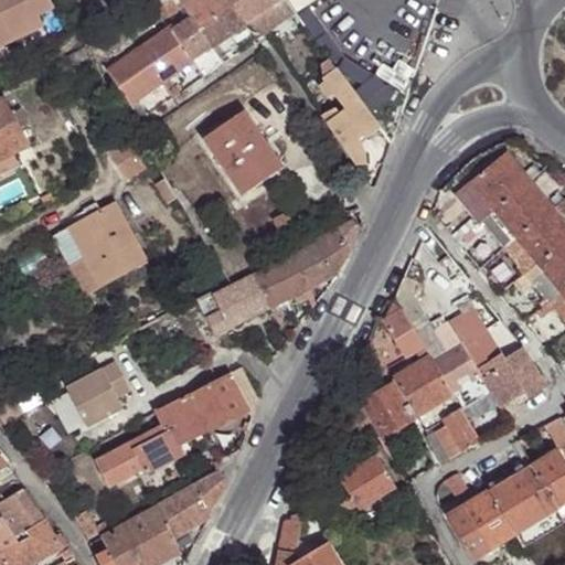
[(51,0),(0,0),(0,46),(43,27),(39,17),(55,9),(51,0)]
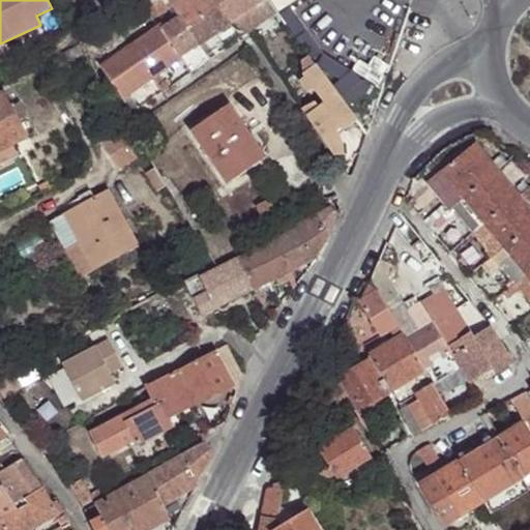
[(167,0),(171,6),(179,18),(164,28),(162,25),(100,66),(121,97),(130,92),(151,79),(158,74),(168,67),(181,58),(216,35),(232,24),(216,0),(167,0)]
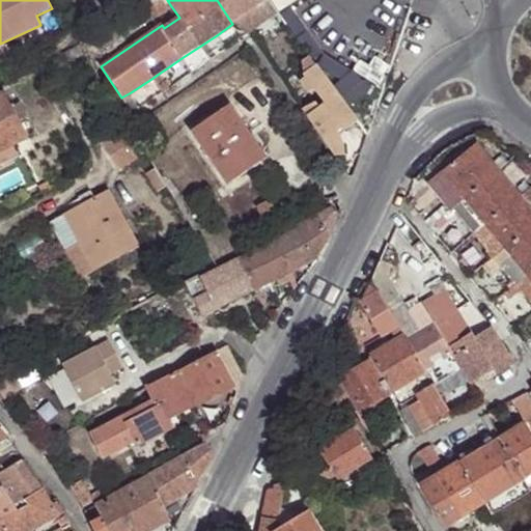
[(167,0),(161,0),(114,24),(120,33),(163,14),(171,6),(167,0)]
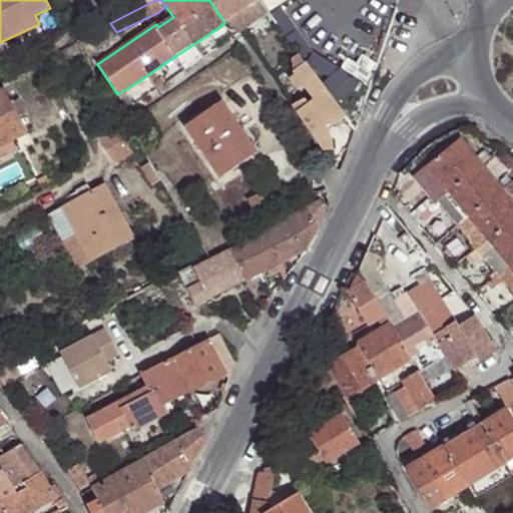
[(209,0),(224,23),(258,1),(257,0),(209,0)]
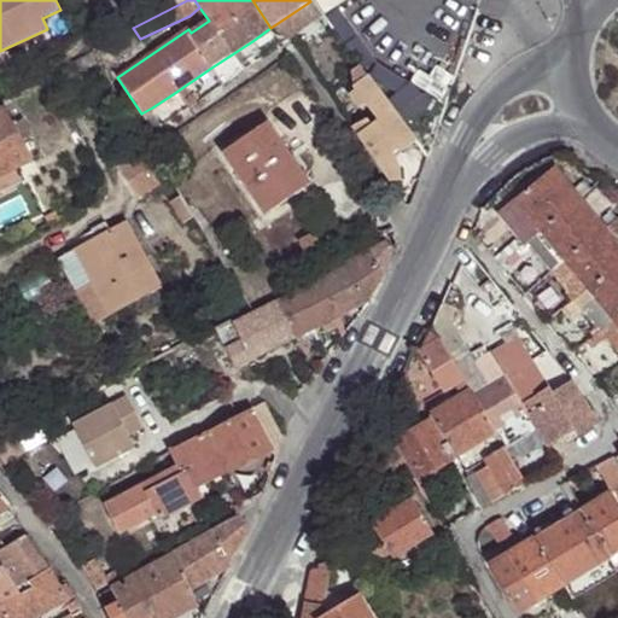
[(133,28),(99,45),(105,53),(114,66),(145,46),(140,39),(133,28)]
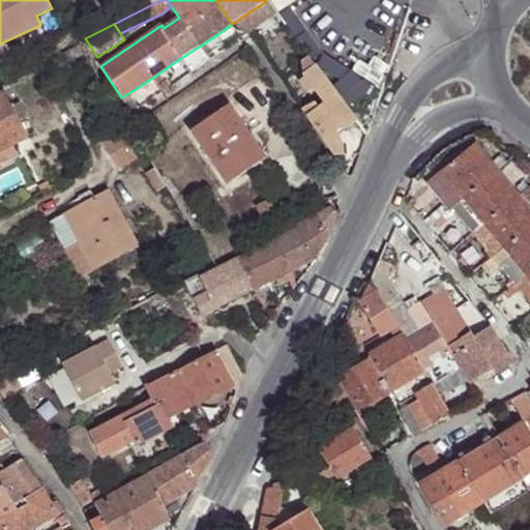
[(310,31),(299,39),(315,59),(325,52),(310,31)]
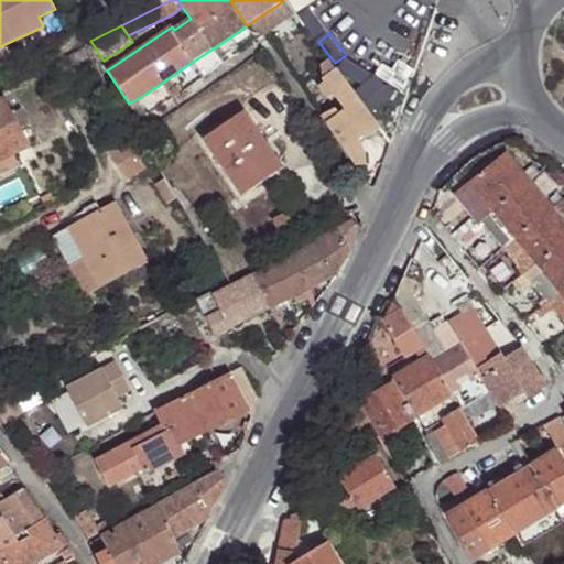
[(236,46),(230,38),(193,62),(197,68),(203,78),(224,64),(221,58),(236,46)]
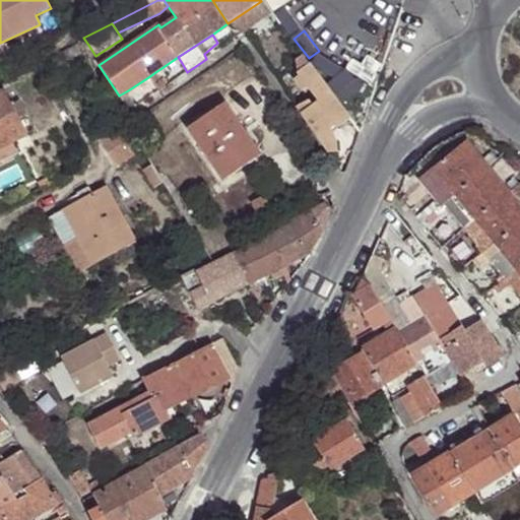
[(77,44),(81,50),(88,45),(83,38),(76,42),(77,44)]
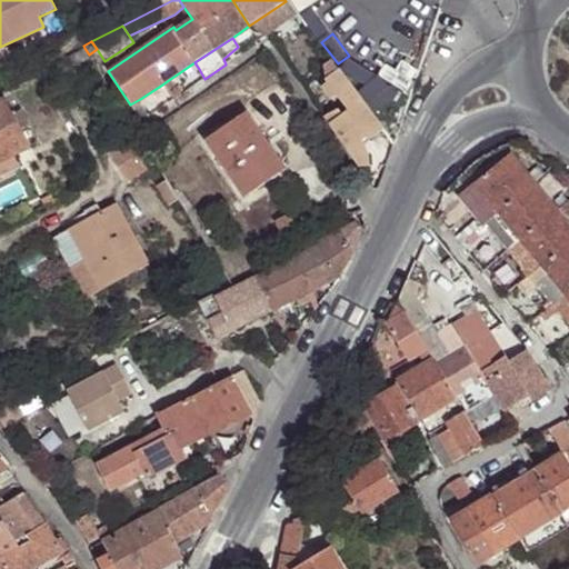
[(89,55),(85,48),(58,61),(62,70),(91,57),(89,55)]
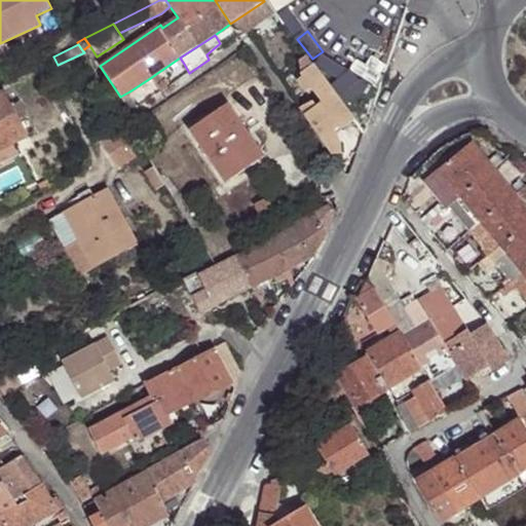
[(304,55),(297,60),(302,76),(314,69),(304,55)]
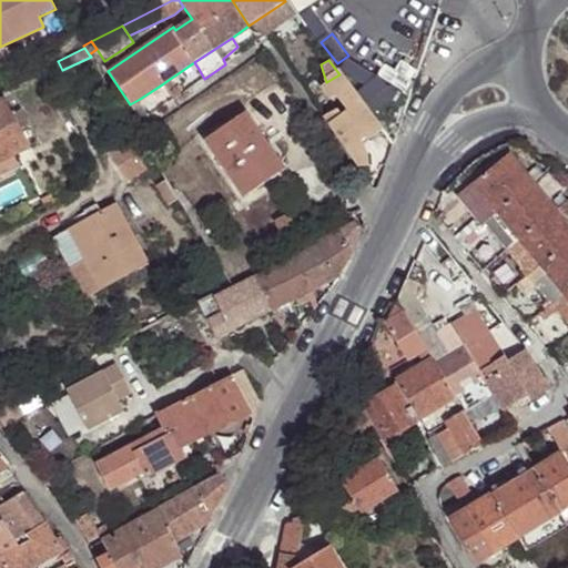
[(199,69),(194,62),(180,72),(183,79),(199,69)]
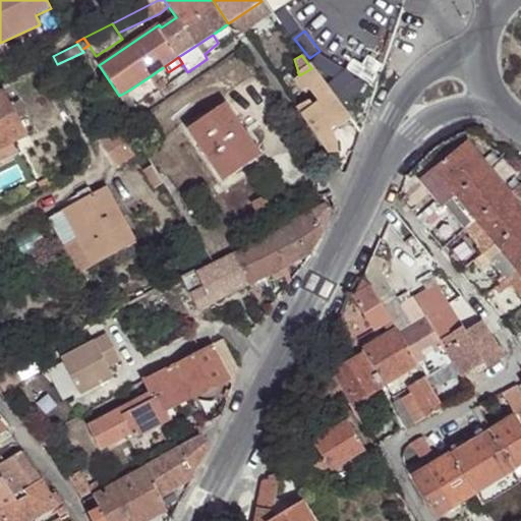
[(352,123),(311,68),(299,75),(300,78),(297,80),(305,94),(309,91),(317,105),(312,108),(309,103),(298,110),(329,158),(342,159),(343,155),(342,147),(339,140),(335,135),(352,123)]
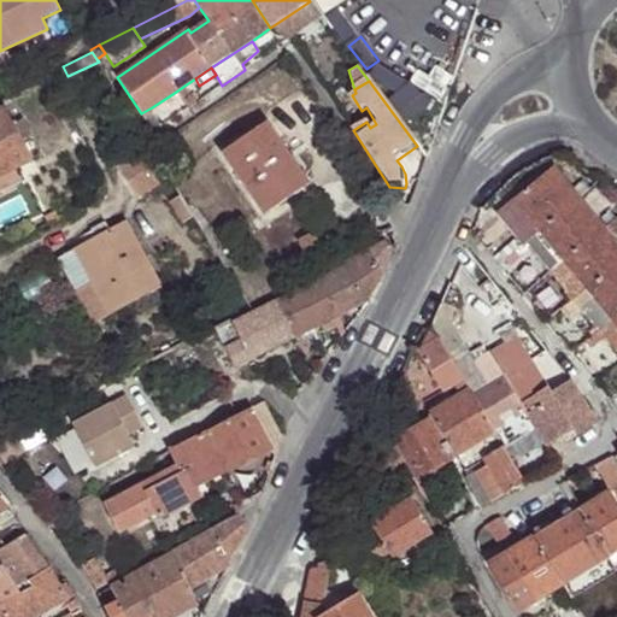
[(195,103),(184,86),(176,92),(188,107),(195,103)]
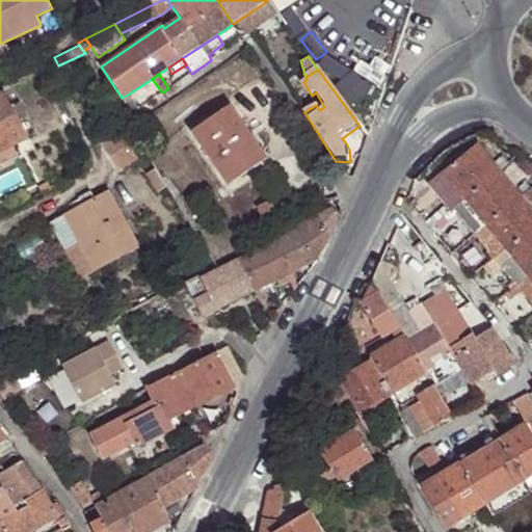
[(0,152),(11,147),(27,139),(4,92),(0,95),(0,152)]
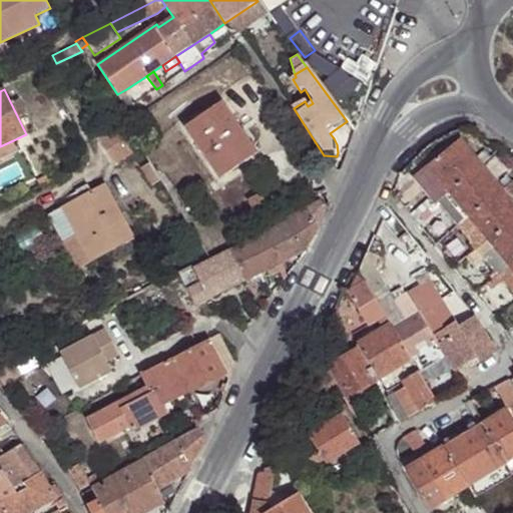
[(135,103),(126,89),(117,94),(128,108),(135,103)]
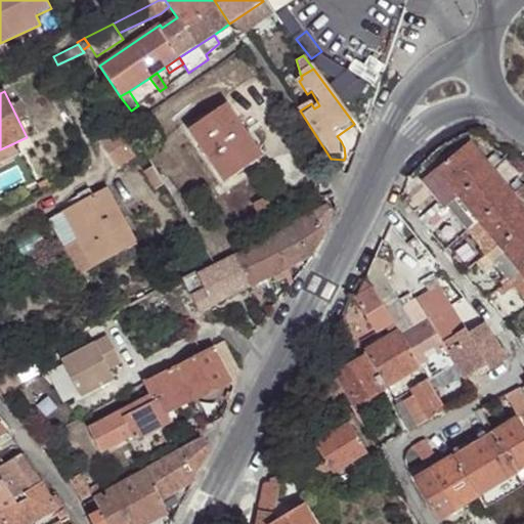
[(238,163),(257,148),(227,103),(187,130),(225,184),(245,171),(238,163)]
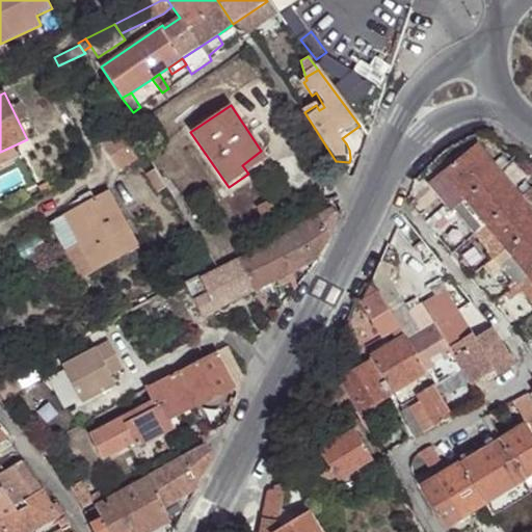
[(141,148),(124,120),(97,135),(114,164),(141,148)]
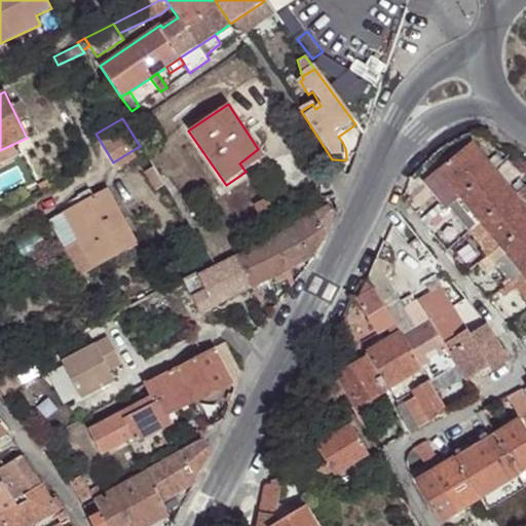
[(525,274),(525,211),(472,144),(451,159),(440,170),(425,182),(448,210),(450,210),(462,198),(483,223),(470,233),(483,249),(481,251),(487,258),(480,264),(486,272),(495,264),(489,257),(502,247),(525,274)]
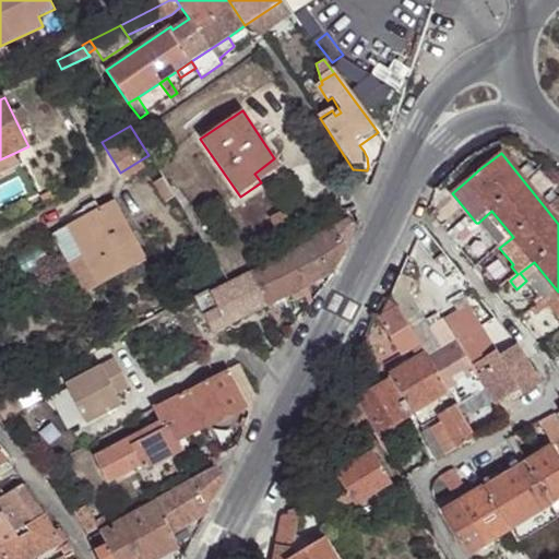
[(0,174),(18,165),(12,154),(0,159),(0,174)]
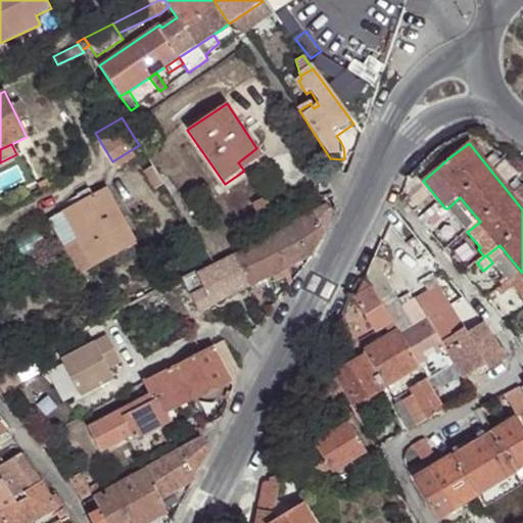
[(263,157),(256,148),(238,162),(244,171),(263,157)]
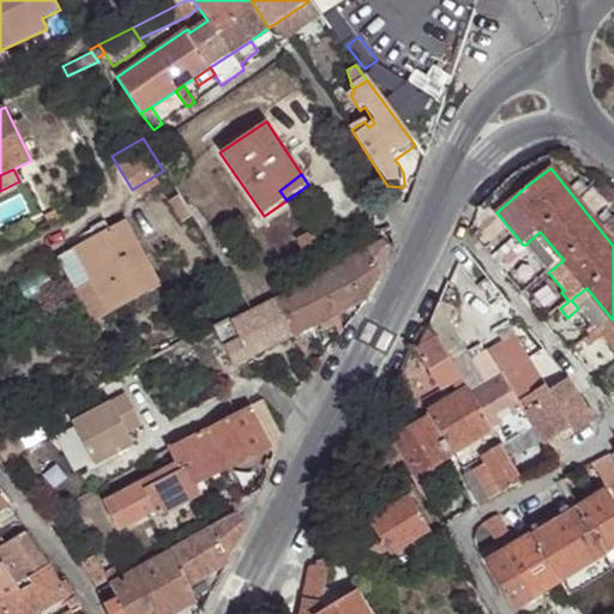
[(187,209),(175,187),(164,193),(178,215),(187,209)]
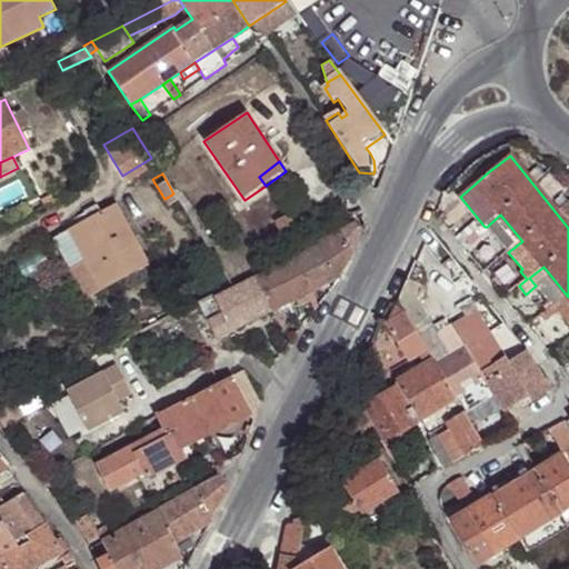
[(68,231),(101,292),(150,265),(117,205),(68,231)]
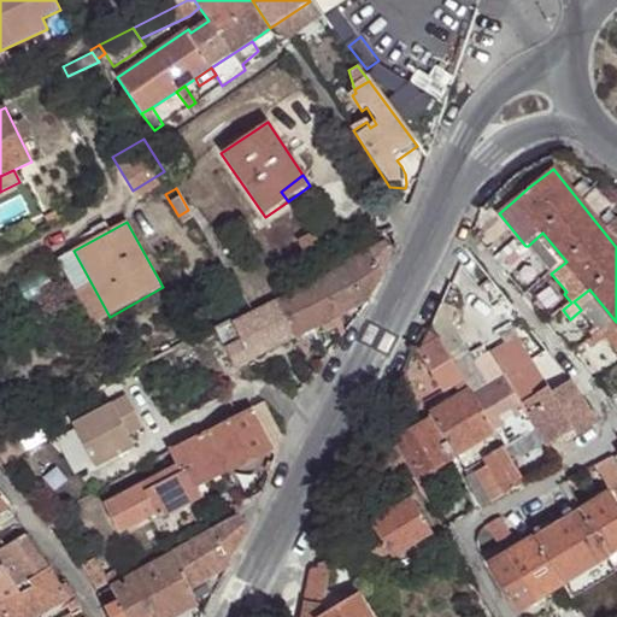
[(528,246),(551,274),(566,262),(542,233),(528,246)]
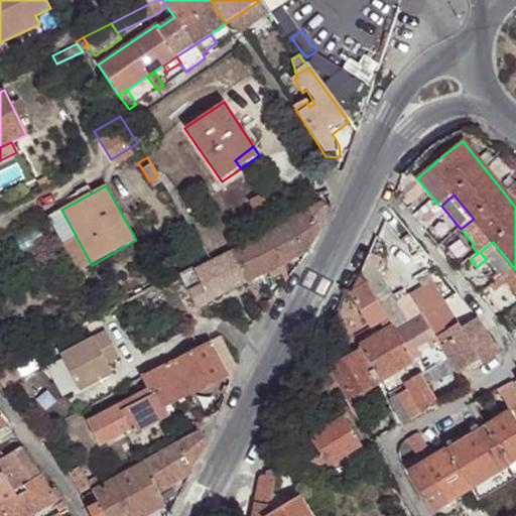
[(260,199),(248,205),(256,220),(268,214),(260,199)]
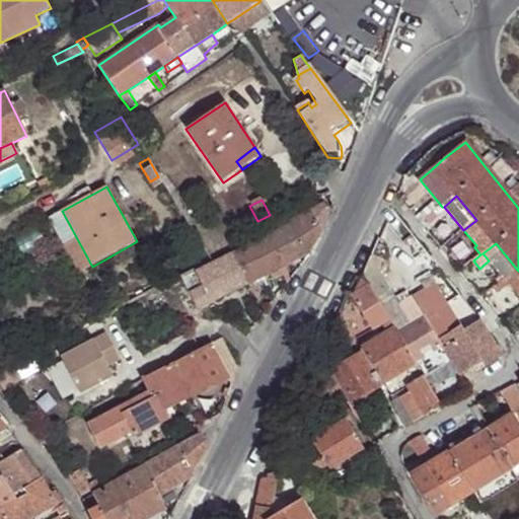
[(307,209),(309,212),(321,206),(319,203),(307,209)]
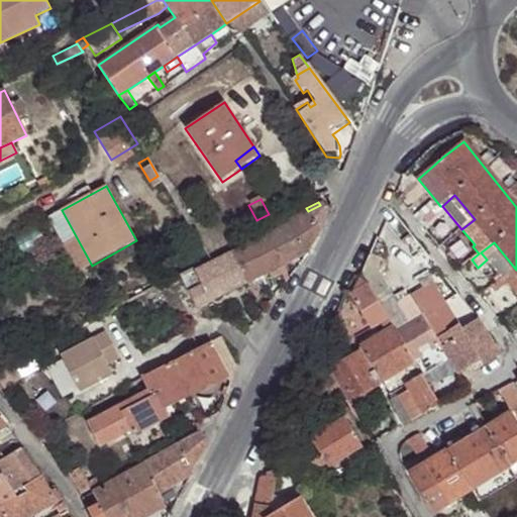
[(308,211),(285,223),(286,226),(305,253),(320,230),(327,210),(320,205),(308,211)]
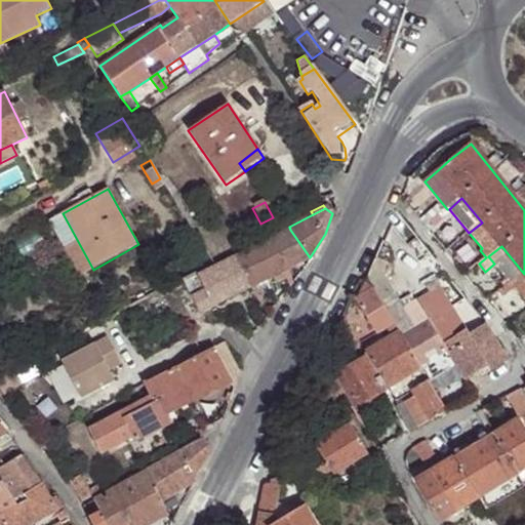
[(268,234),(271,240),(290,230),(289,227),(288,226),(277,231),(277,230),(268,234)]
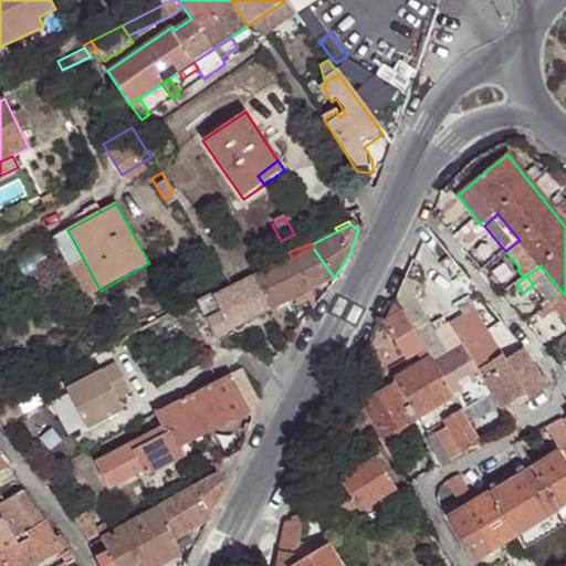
[(313,248),(292,259),(308,291),(334,278),(313,248)]
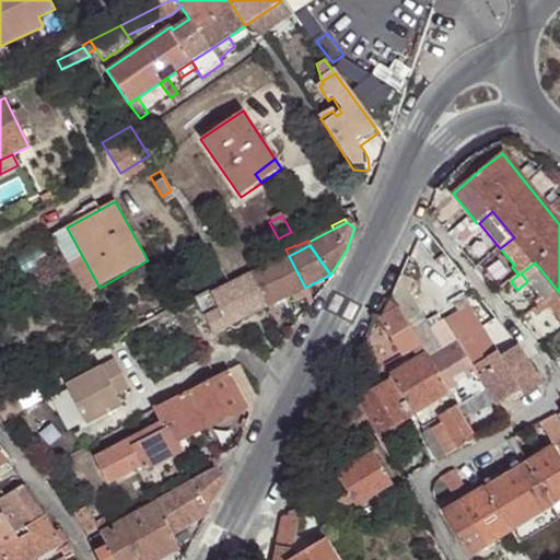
[(277,254),(280,259),(289,256),(286,249),(277,254)]
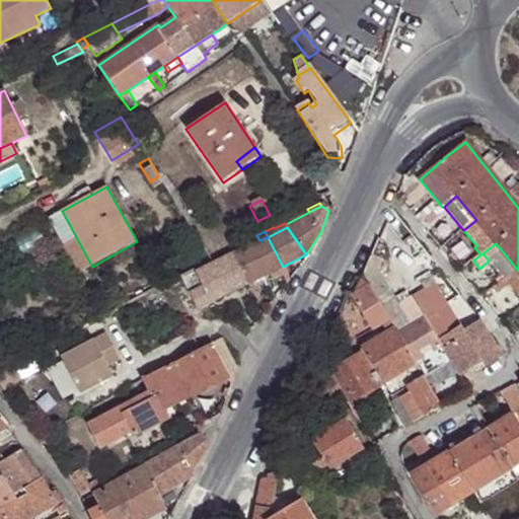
[(260,240),(252,244),(267,274),(268,274),(283,267),(268,237),(260,240)]
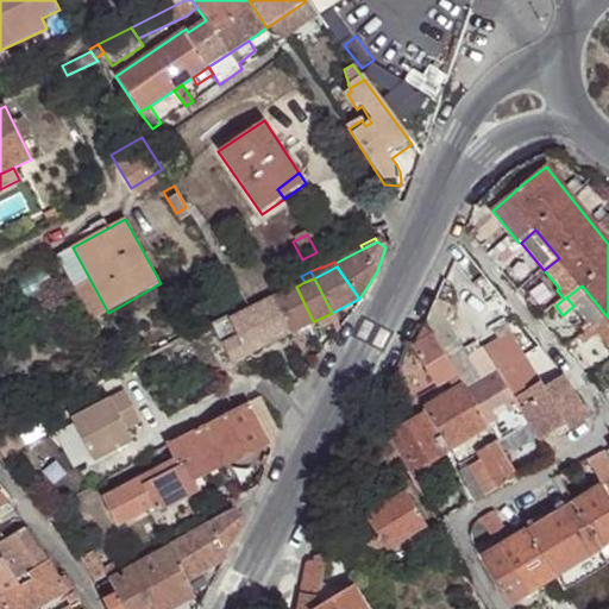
[(608,349),(608,318),(582,286),(566,297),(573,306),(594,330),(608,349)]
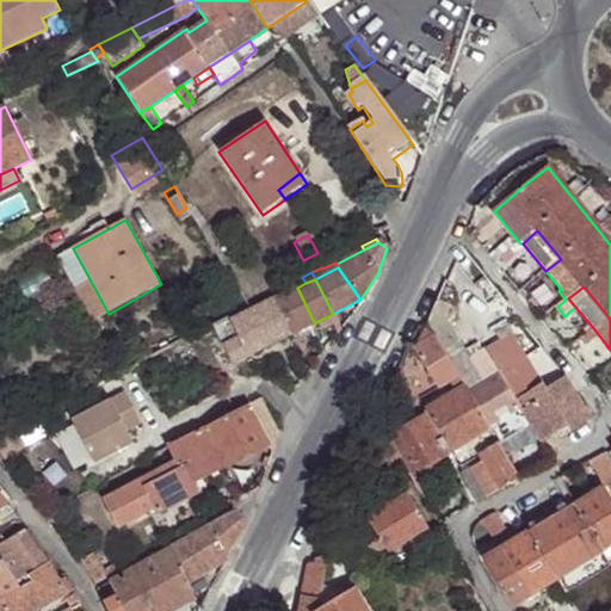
[(297,288),(273,300),(290,334),(314,322),(297,288)]
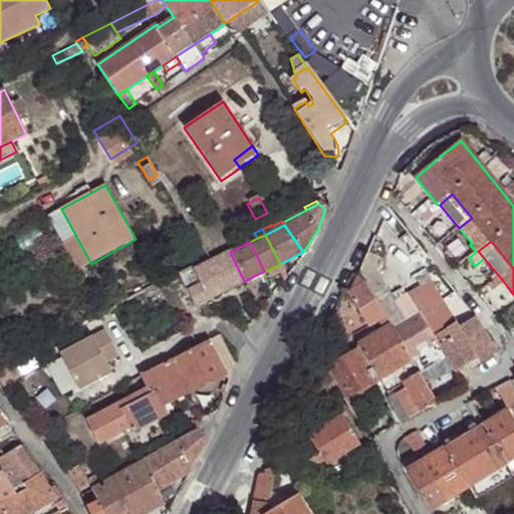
[(244,281),(230,252),(192,271),(189,267),(177,273),(194,306),(244,281)]
